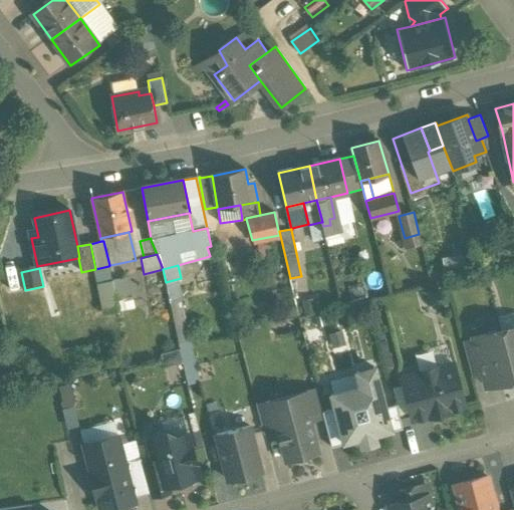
[(127,278),(111,282),(117,311),(135,308),(127,278)]
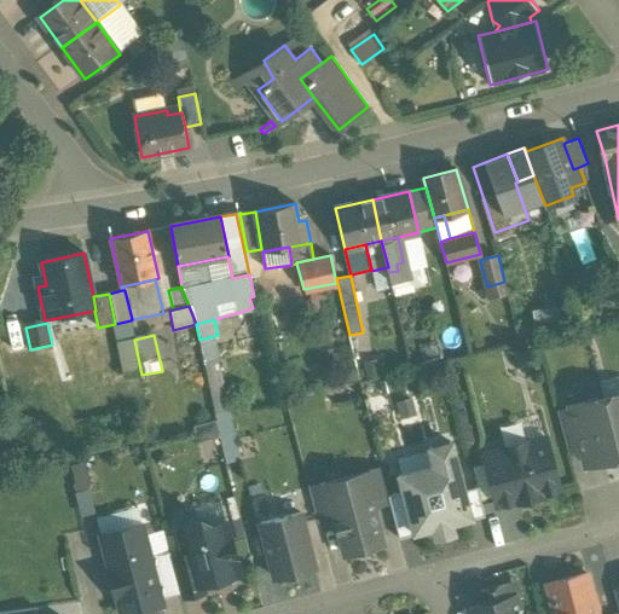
[(213,336),(200,340),(226,463),(239,461),(213,336)]
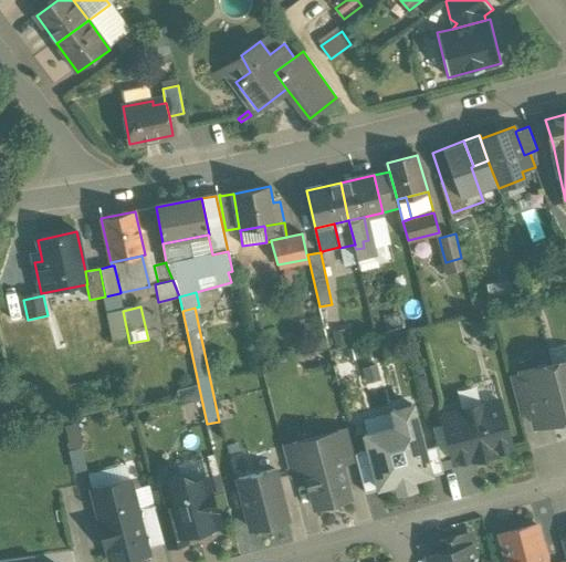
[(123,311),(107,313),(114,345),(129,343),(123,311)]
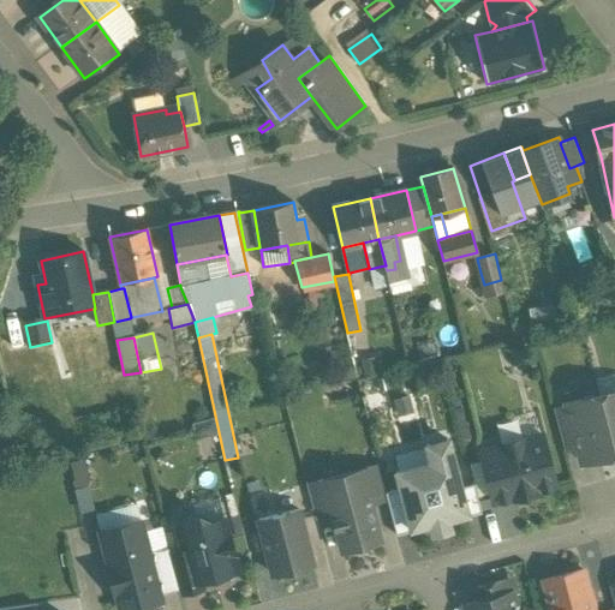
[(614,389),(599,394),(614,453),(614,452),(614,389)]
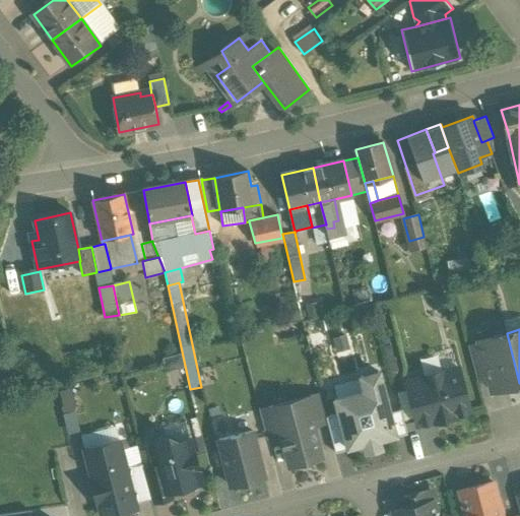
[(507,333),(479,340),(480,341),(490,377),(490,378),(493,390),(519,383),(507,333)]
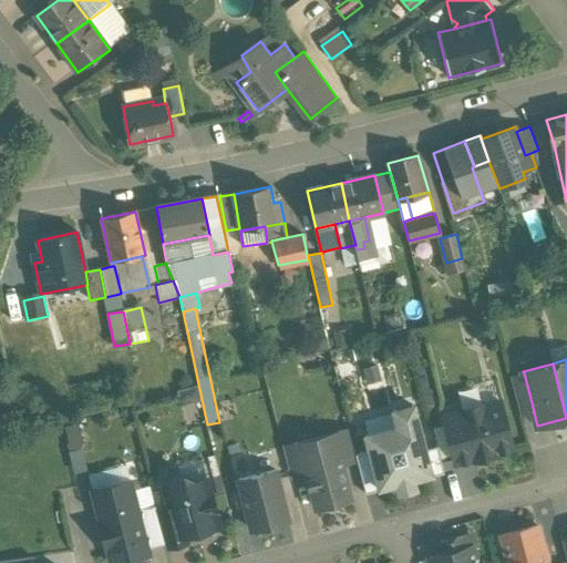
[(524,372),(511,377),(521,416),(534,412),(534,411),(524,372)]
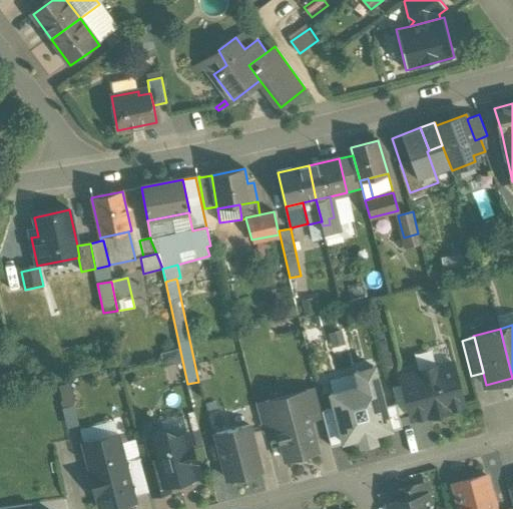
[(453,363),(437,367),(437,366),(418,371),(419,376),(429,414),(430,416),(449,411),(448,409),(464,405),(453,363)]
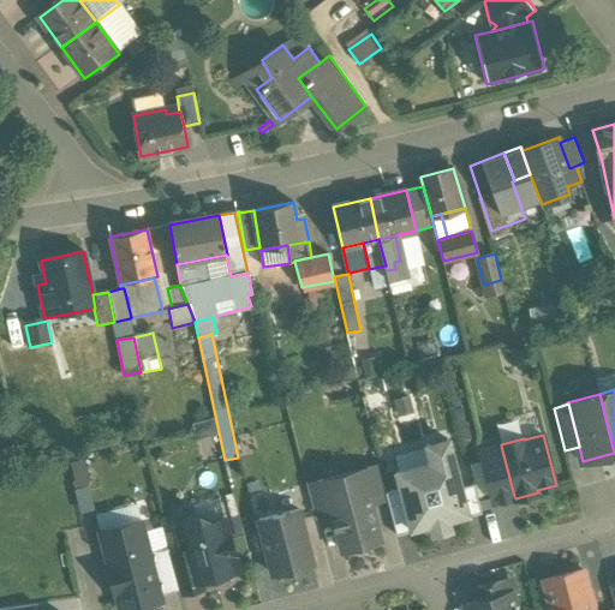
[(448,438),(427,444),(431,462),(396,471),(400,488),(411,528),(412,527),(430,522),(431,525),(448,521),(448,519),(466,514),(467,513),(461,488),(448,438)]
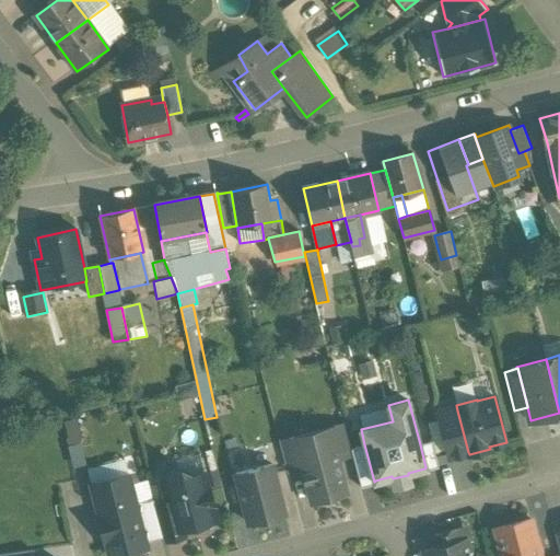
[(457,410),(439,415),(450,456),(468,452),(457,410)]
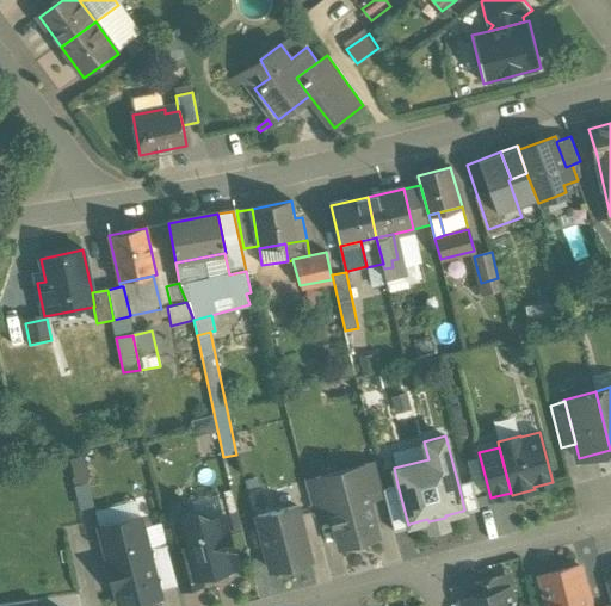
[(68,456),(79,507),(92,504),(81,452),(68,456)]
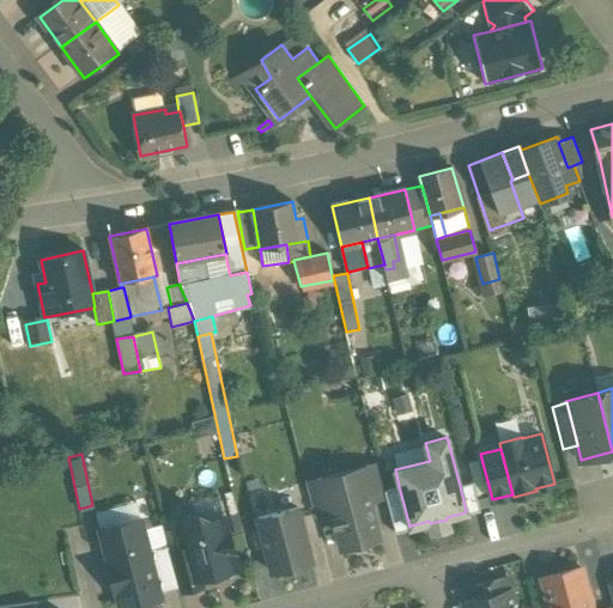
[(377,463),(358,469),(359,473),(360,473),(368,500),(369,500),(386,496),(384,491),(377,463)]
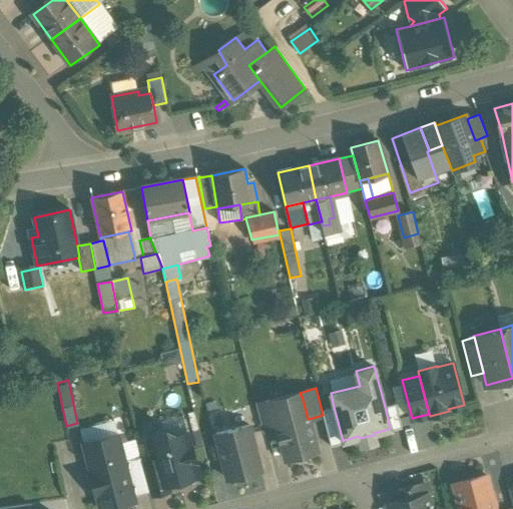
[(274,404),(272,404),(278,427),(286,458),(317,450),(309,419),(308,419),(302,396),(301,396),(274,404)]
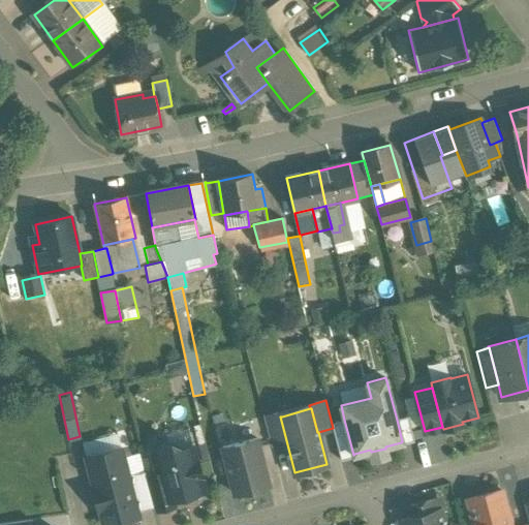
[(281,412),(263,417),(271,444),(286,440),(280,417),(282,417),(281,412)]
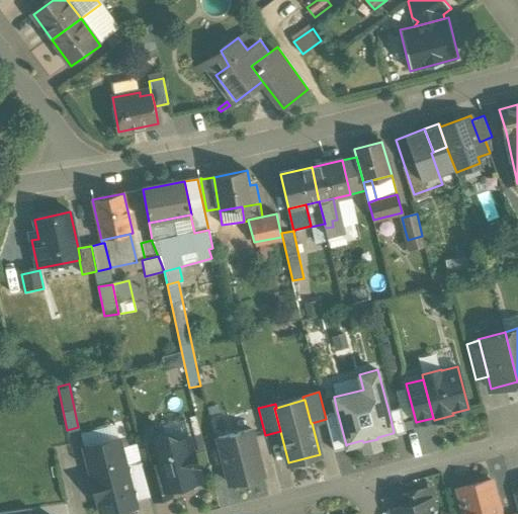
[(400,408),(389,411),(394,432),(393,433),(394,435),(406,432),(400,408)]
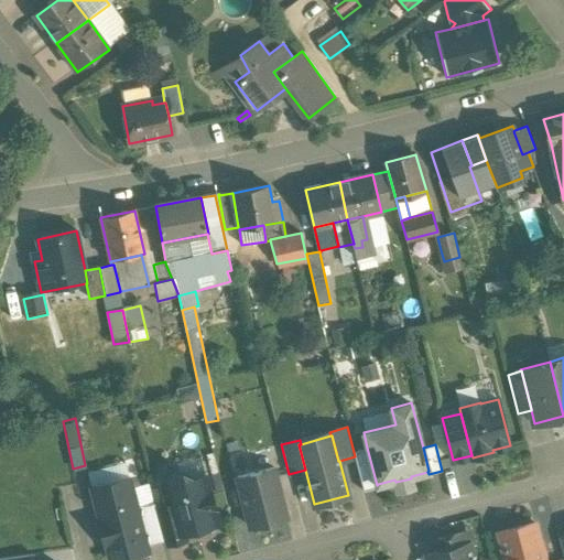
[(367,448),(354,452),(355,456),(364,491),(379,487),(378,484),(377,485),(367,448)]
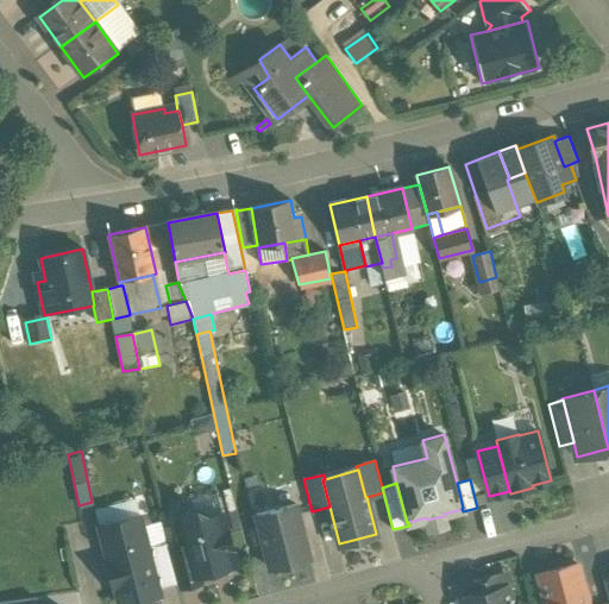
[(296,504),(256,515),(270,568),(309,558),(296,504)]
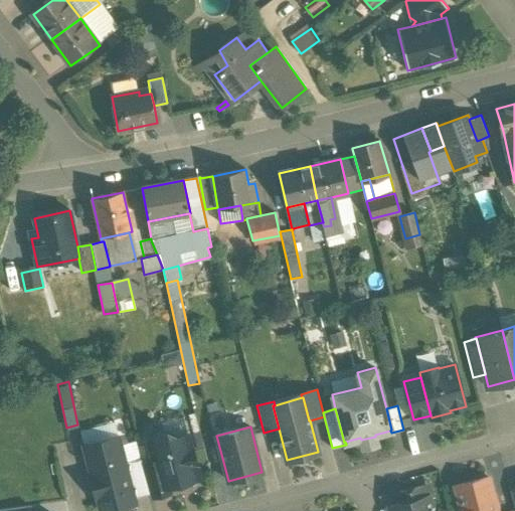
[(188,434),(172,438),(171,436),(164,432),(153,435),(149,442),(154,462),(160,487),(170,484),(199,477),(188,434)]
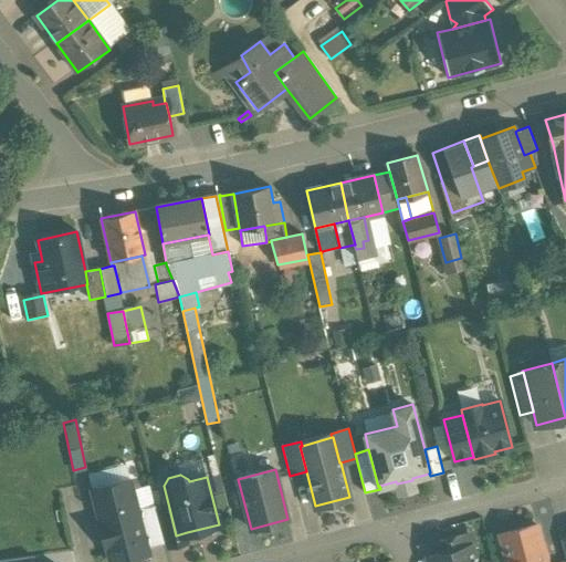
[(111,561),(117,561),(149,554),(148,549),(138,510),(130,481),(111,486),(113,493),(94,498),(111,561)]
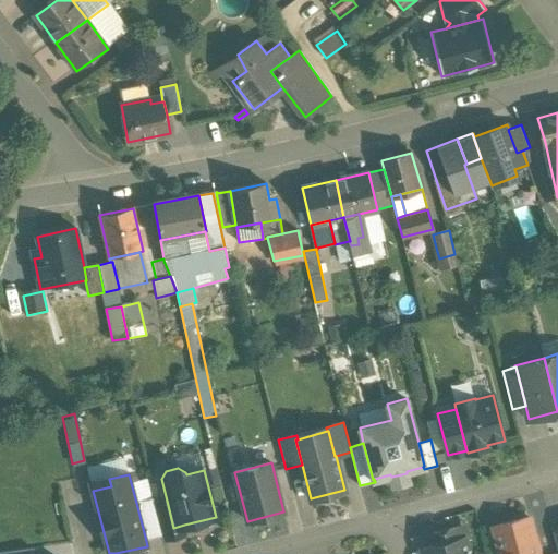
[(136,503),(146,541),(162,537),(154,503),(153,498),(136,503)]
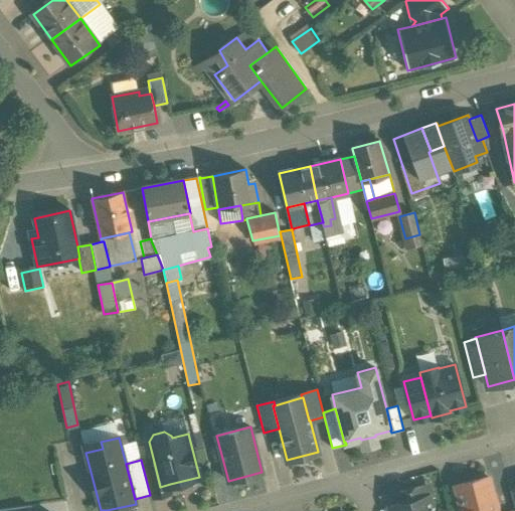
[(154,462),(142,464),(150,495),(151,497),(172,492),(170,484),(160,487),(154,462)]
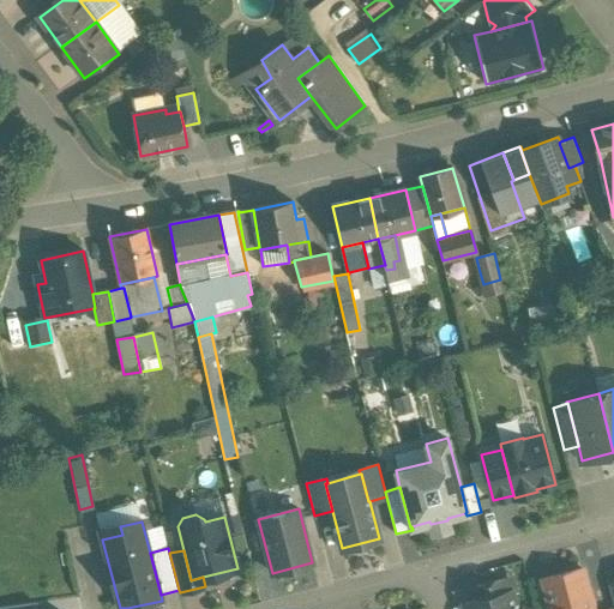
[(593,608),(583,568),(543,579),(551,608),(593,608)]
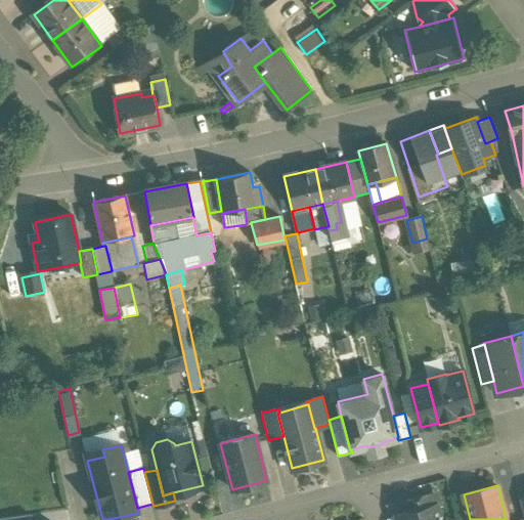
[(426,495),(405,501),(408,512),(429,506),(426,495)]
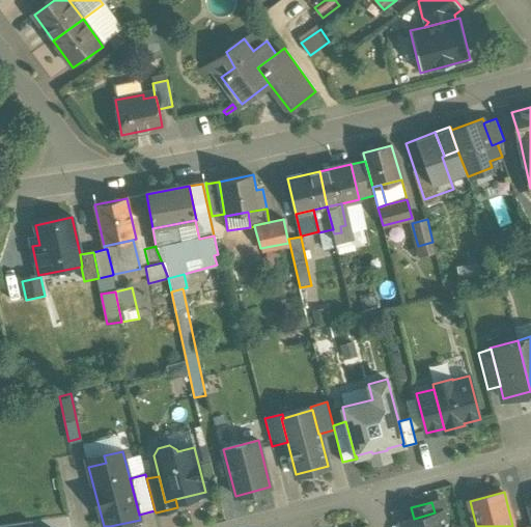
[(414,519),(401,522),(402,526),(445,526),(447,522),(443,518),(442,511),(435,512),(414,519)]
